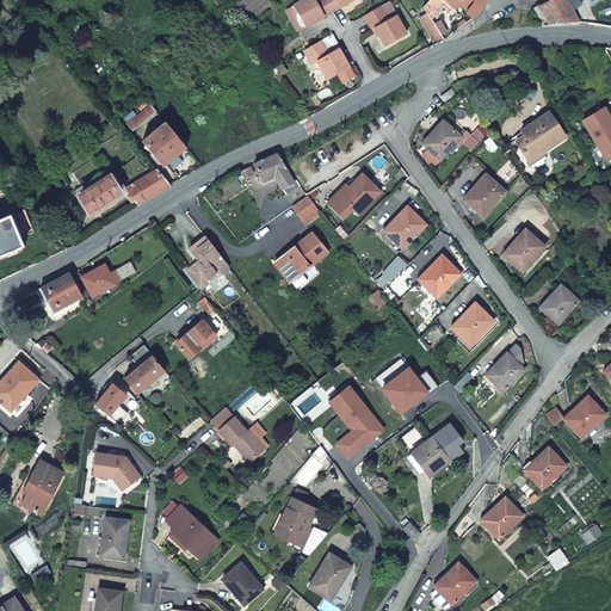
[(321,17),(332,10),(326,0),(315,0),(316,0),(315,0),(301,0),(294,5),(306,25),(315,20),(321,17)]
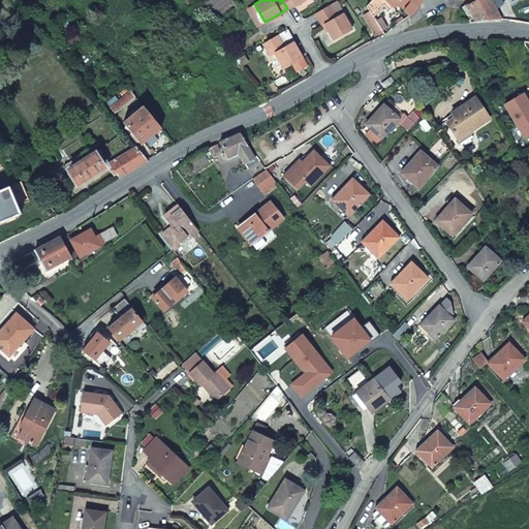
[(282,0),(287,8),(302,0),(282,0)]
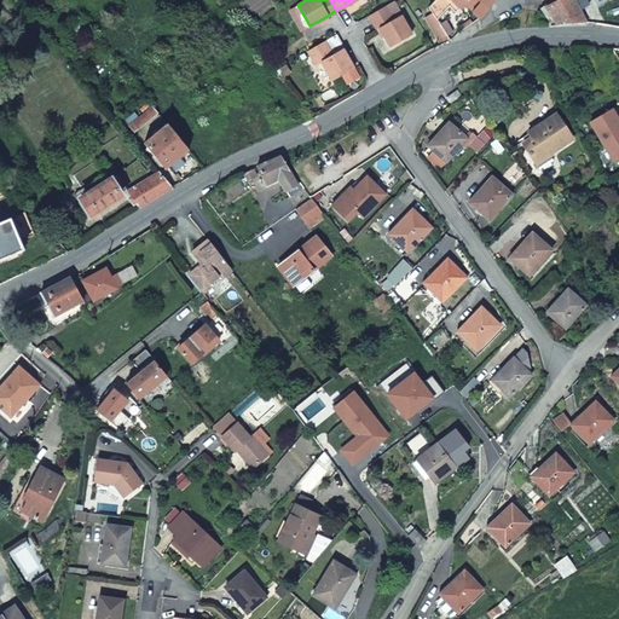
[(432,0),(427,5),(432,12),(434,17),(443,10),(450,3),(452,5),(455,3),(457,6),(463,1),(463,0),(432,0)]
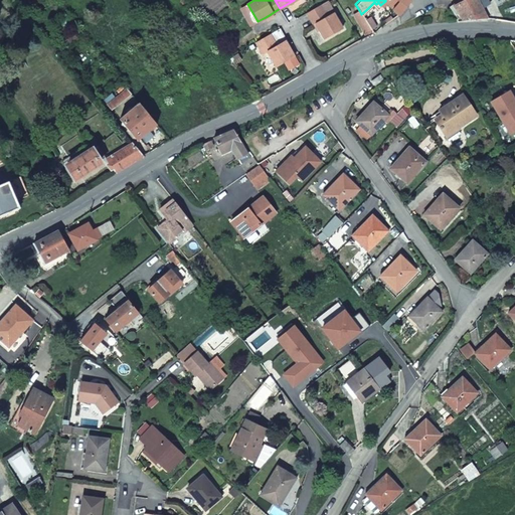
[(409,0),(385,0),(385,1),(393,7),(391,9),(397,15),(400,14),(409,0)]
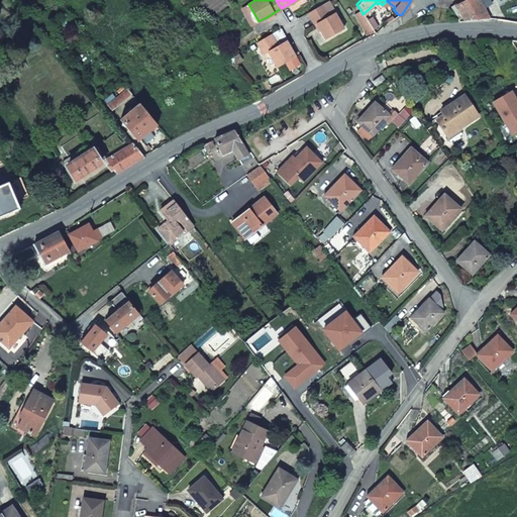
[(464,19),(490,17),(479,0),(464,0),(456,5),(455,3),(451,6),(457,14),(460,12),(462,16),(464,19)]
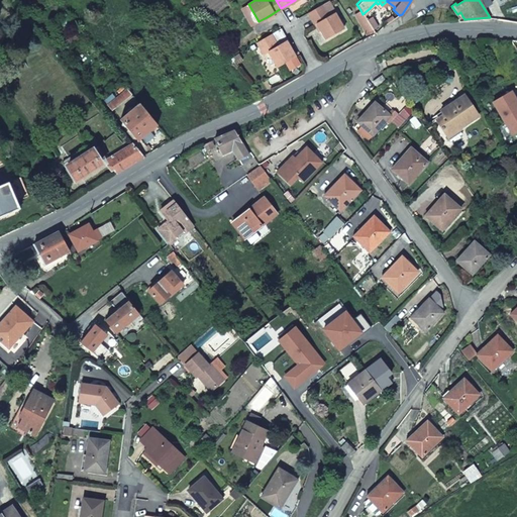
[(479,0),(490,17),(512,21),(512,9),(495,9),(490,0),(479,0)]
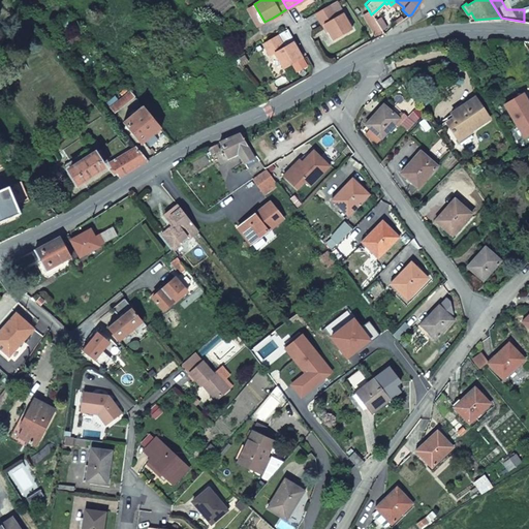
[(315,12),(319,20),(321,25),(324,24),(329,31),(334,39),(352,29),(342,11),(336,14),(330,3),(315,12)]
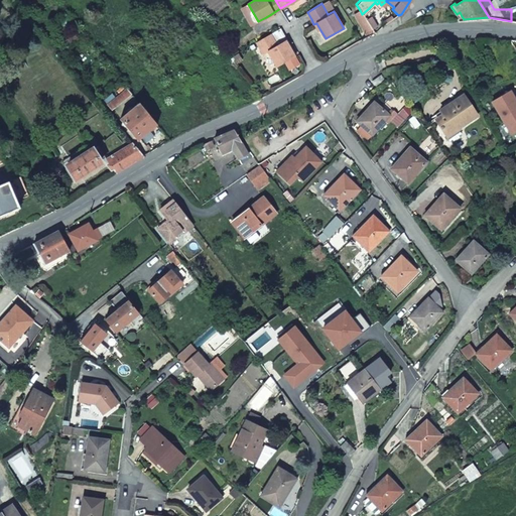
[(241,8),(252,25),(258,21),(248,4),(241,8)]
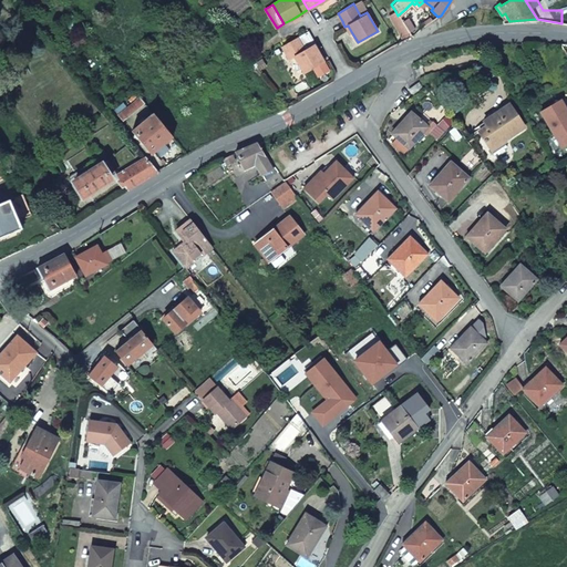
[(389,16),(404,39),(410,35),(398,16),(395,11),(389,16)]
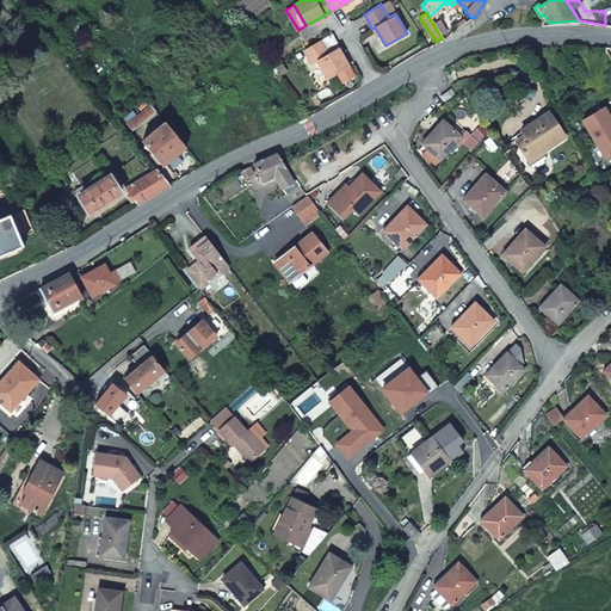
[(318,61),(328,79),(339,72),(350,66),(339,47),(328,53),(326,48),(321,39),(303,49),(312,63),(318,61)]
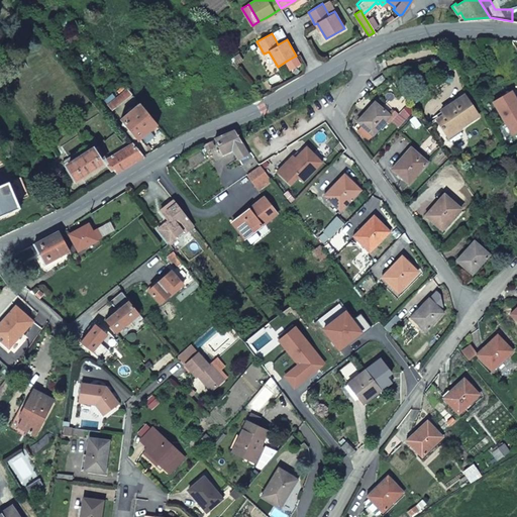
[(377,87),(381,83),(386,80),(382,76),(382,75),(373,82),(377,87)]
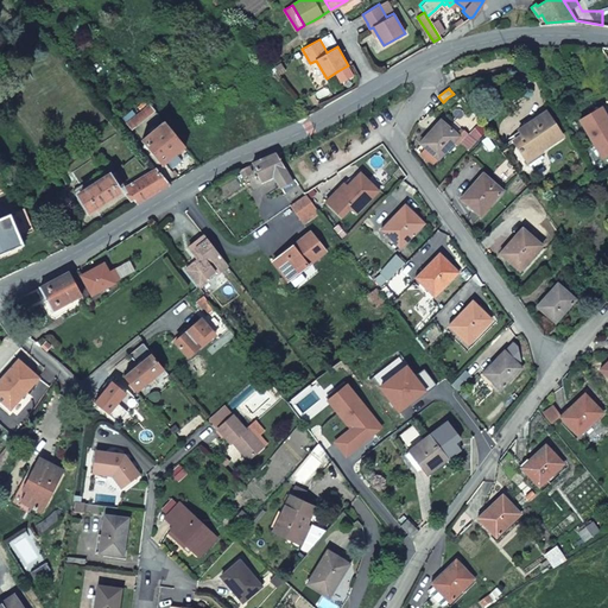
[(131,127),(154,108),(150,103),(126,121),(131,127)]
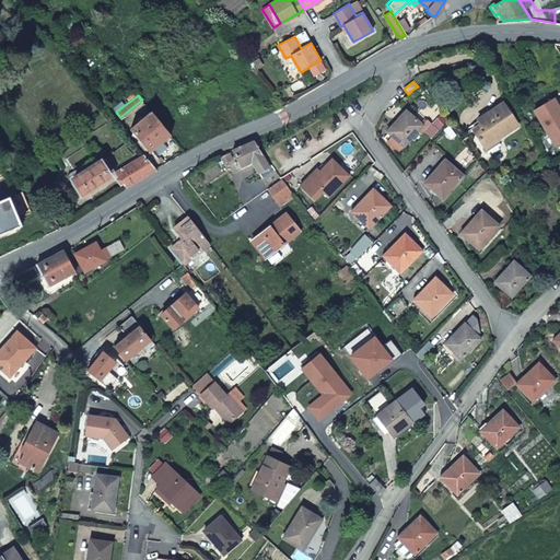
[(559,107),(553,97),(534,109),(555,144),(559,141),(559,107)]
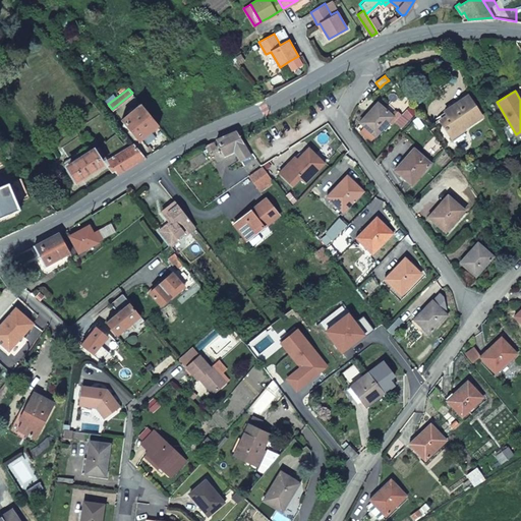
[(456,103),(446,109),(450,116),(441,123),(451,137),(479,116),(466,96),(456,103)]
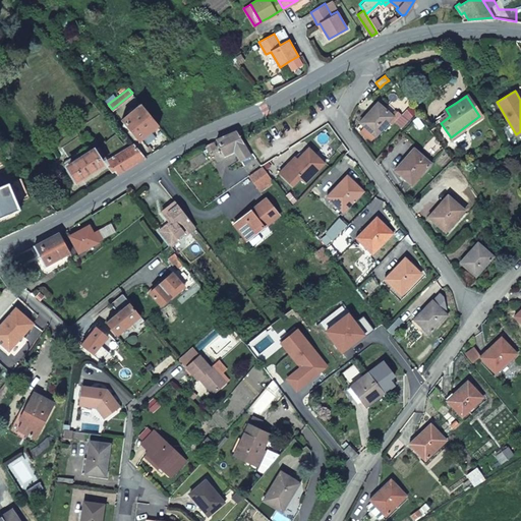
[(159,124),(140,102),(121,119),(138,140),(149,132),(159,124)]
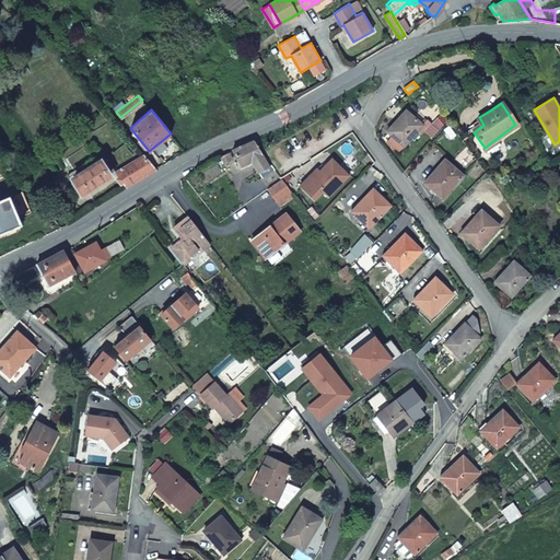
[(399,117),(387,131),(394,137),(388,141),(399,151),(404,146),(411,138),(413,140),(420,133),(417,130),(422,125),(405,109),(398,116),(399,117)]
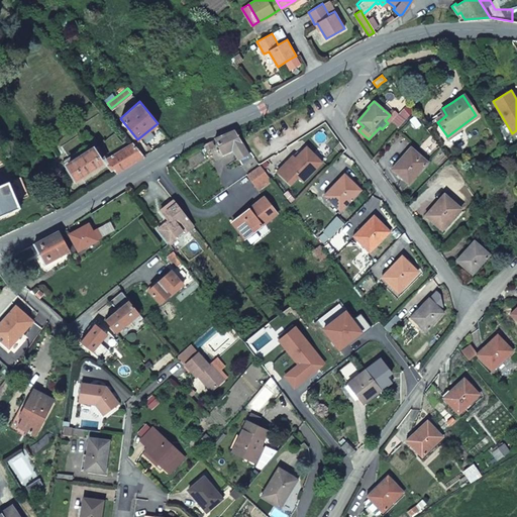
[(413,112),(407,106),(405,108),(407,111),(403,115),(406,119),(413,112)]
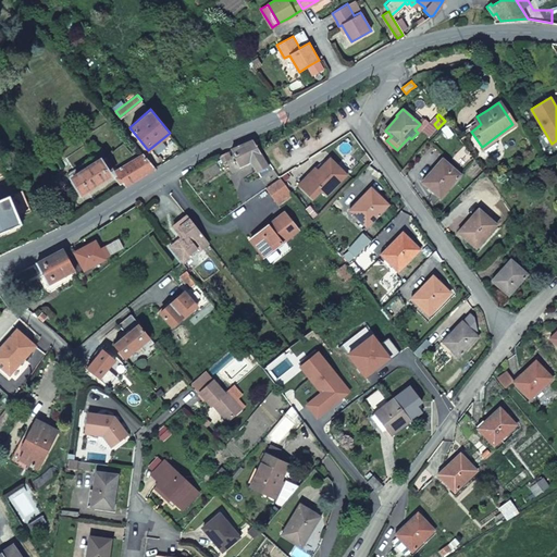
[(420,124),(415,130),(418,133),(428,121),(424,119),(420,124)]
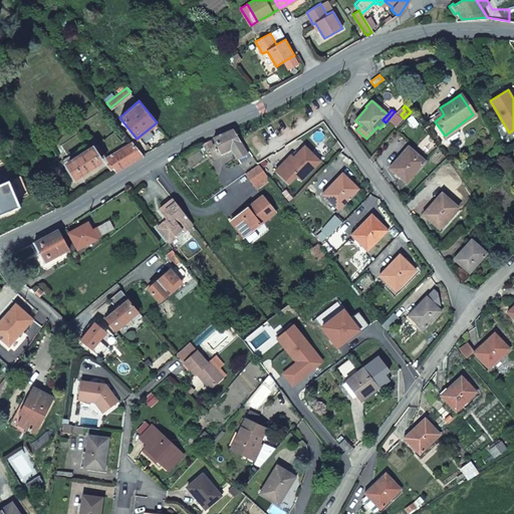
[(217,144),(222,152),(233,145),(239,156),(248,151),(231,129),(212,137),(217,144)]
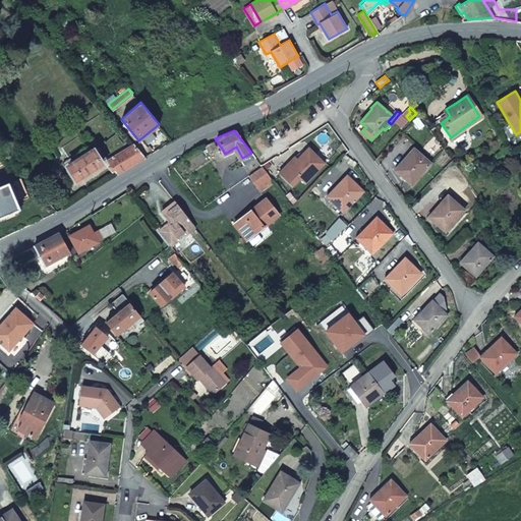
[(204,143),(211,153),(216,149),(210,140),(204,143)]
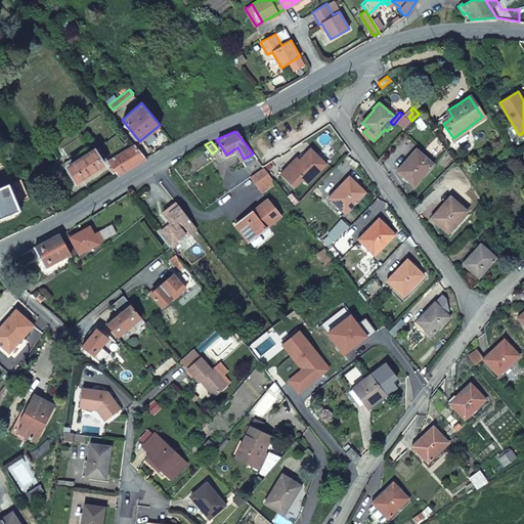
[(117,175),(145,158),(134,144),(106,162),(112,169),(117,175)]
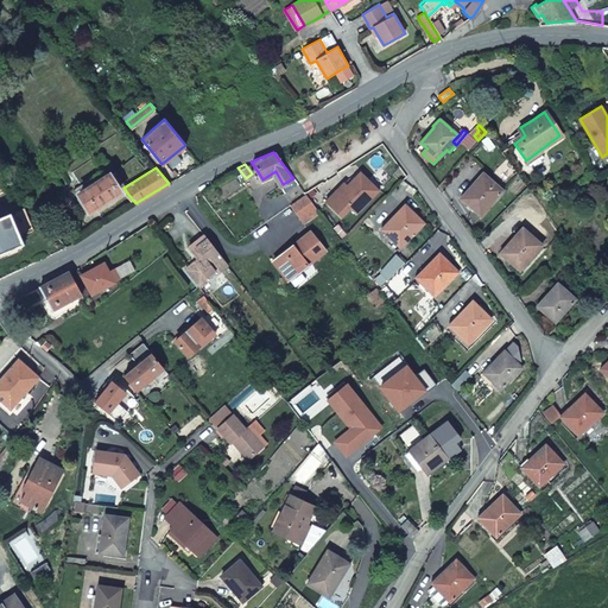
[(482,215),(504,190),(482,171),(475,179),(476,182),(462,198),(482,215)]
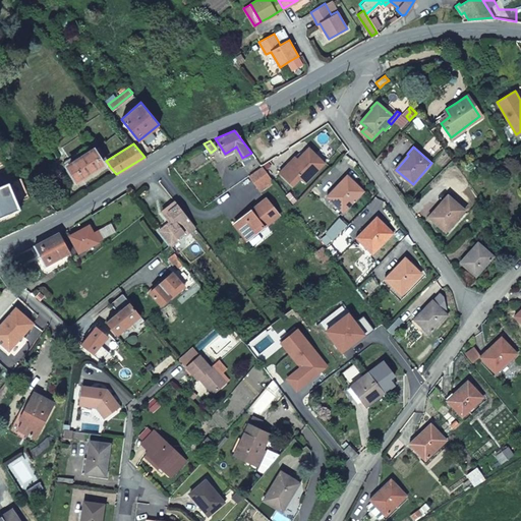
[(85,148),(61,163),(64,169),(67,167),(75,179),(101,164),(101,162),(106,159),(98,149),(94,152),(93,151),(89,153),(85,148)]
